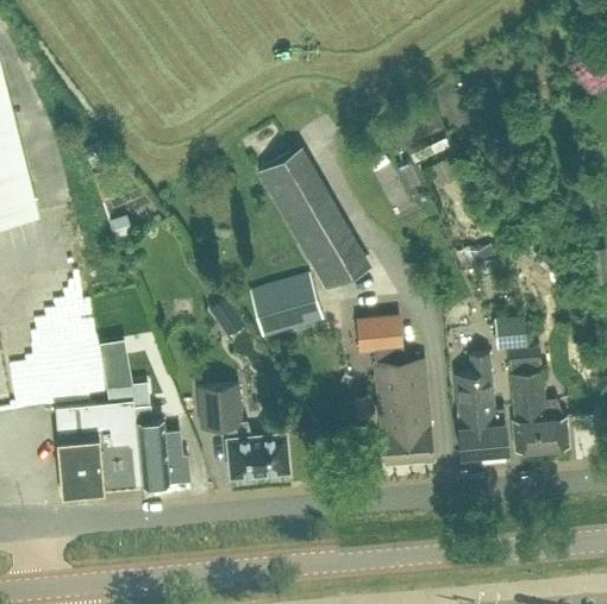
[(0,63),(0,224),(38,214),(0,63)]
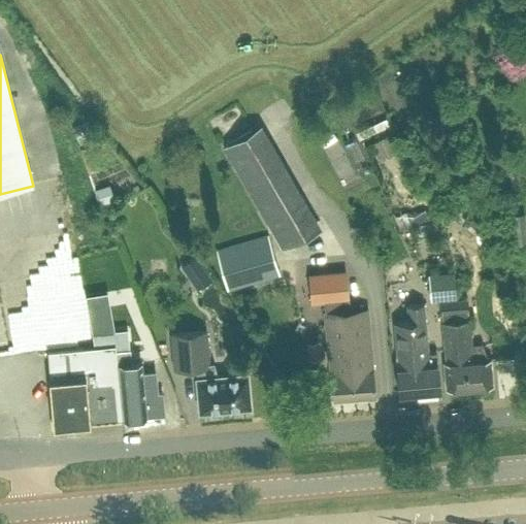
[(398,85),(408,91),(416,77),(405,71),(398,85)]
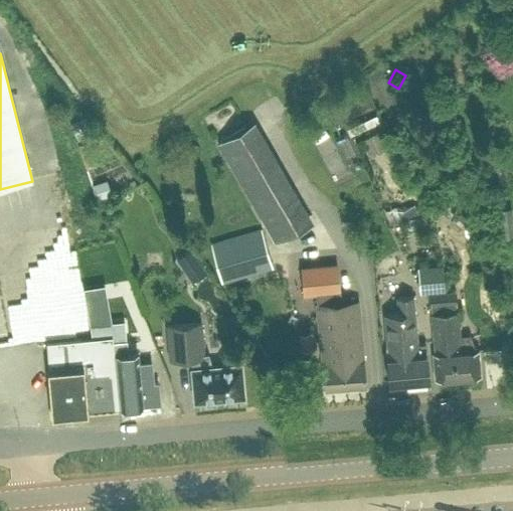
[(397,125),(413,124),(412,110),(396,111),(397,125)]
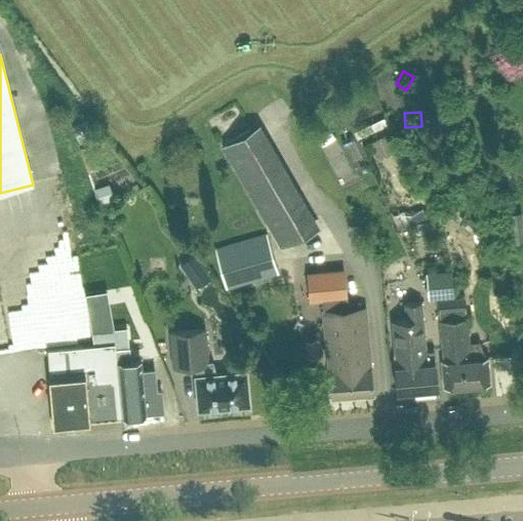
[(387,136),(370,144),(378,163),(395,156),(387,136)]
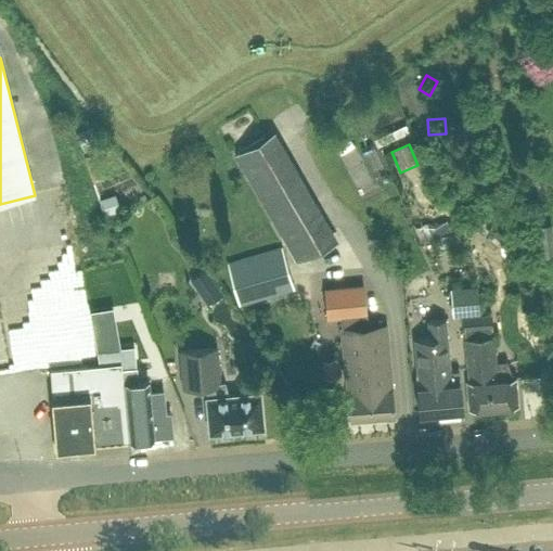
[(282,250),(229,264),(241,309),(295,294),(282,250)]
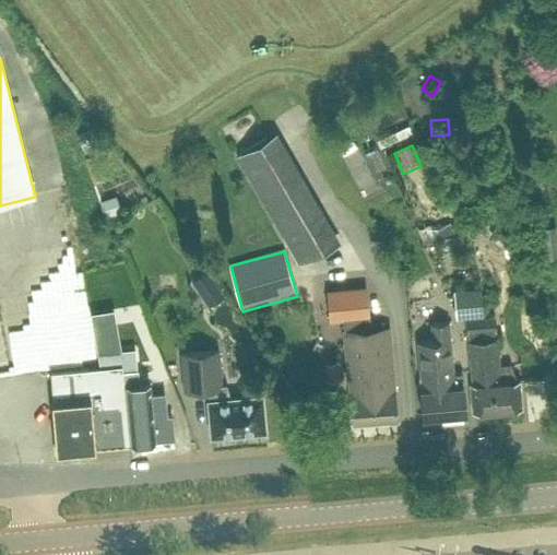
[(222,298),(210,280),(196,290),(208,308),(222,298)]
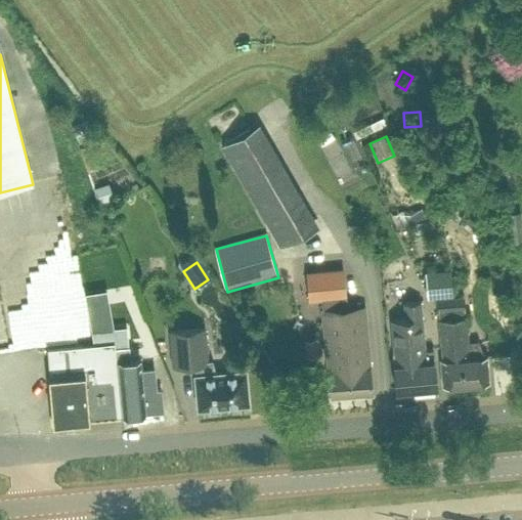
[(345,271),(307,275),(310,303),(348,300),(345,271)]
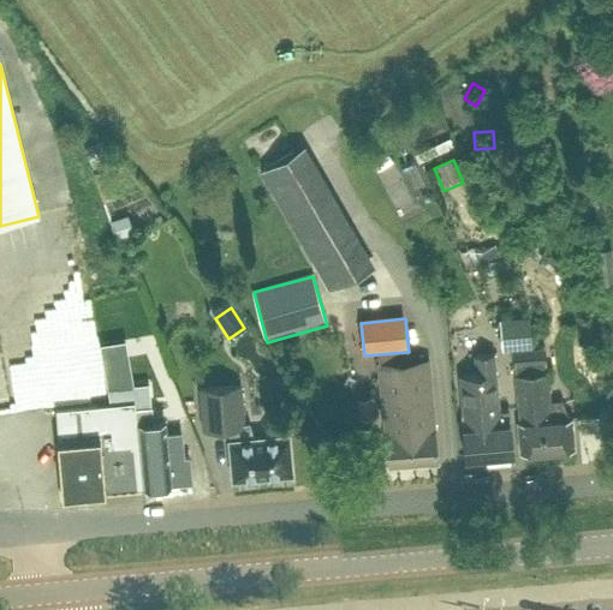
[(530,321),(500,323),(503,354),(533,352),(530,321)]
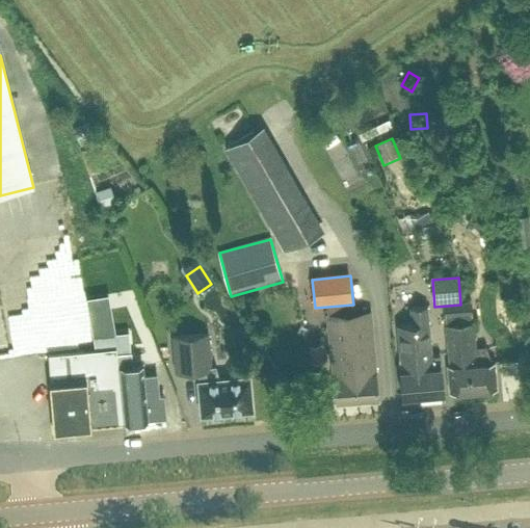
[(472,305),(446,308),(447,321),(473,318),(472,305)]
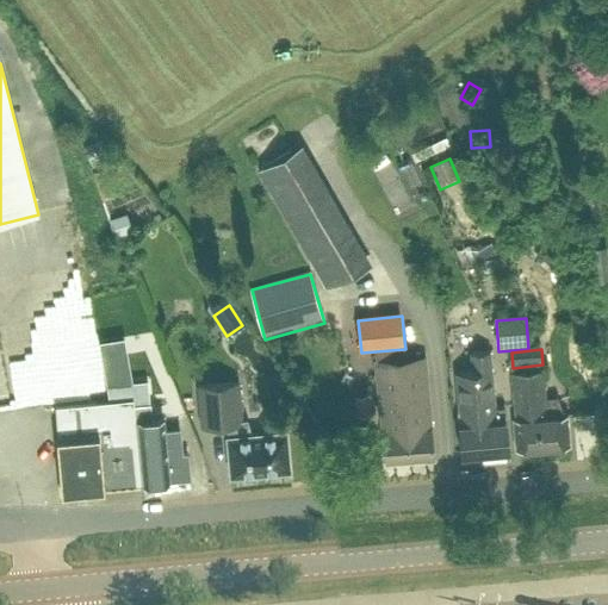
[(475,373),(457,375),(461,426),(459,426),(463,456),(485,454),(509,453),(506,410),(495,411),(489,354),(472,355),(475,373)]
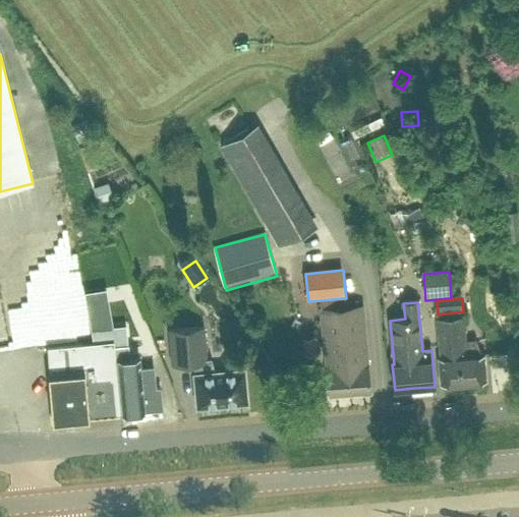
[(343,309),(323,311),(330,395),(350,393),(370,391),(363,308),(343,309)]
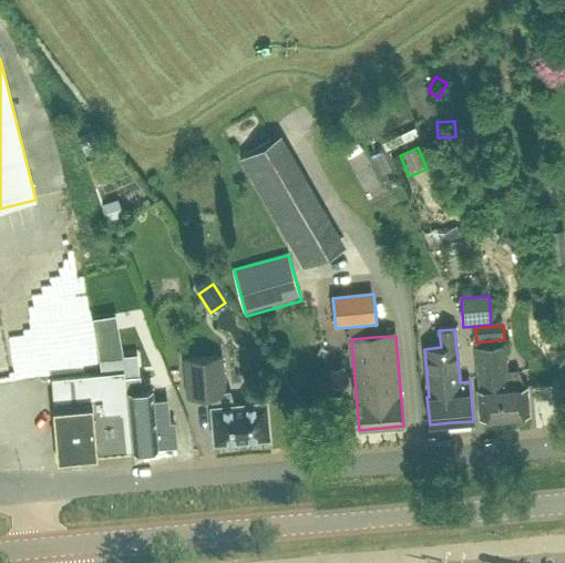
[(481,420),(528,416),(526,388),(525,388),(519,371),(507,372),(505,346),(475,349),(480,392),(479,392),(481,420)]
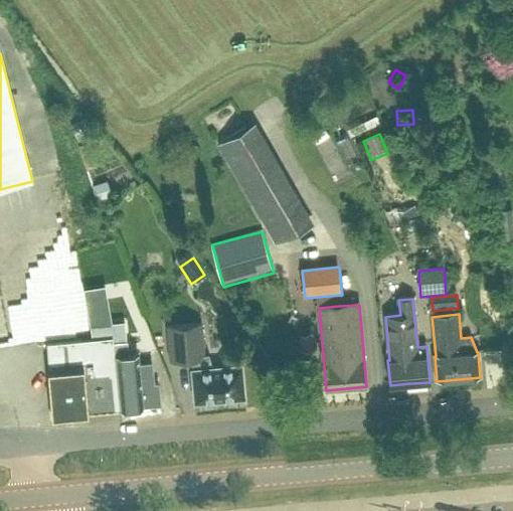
[(115,340),(121,410),(161,406),(159,386),(155,386),(153,366),(140,367),(139,356),(127,357),(126,345),(147,343),(145,319),(113,322),(114,340),(115,340)]
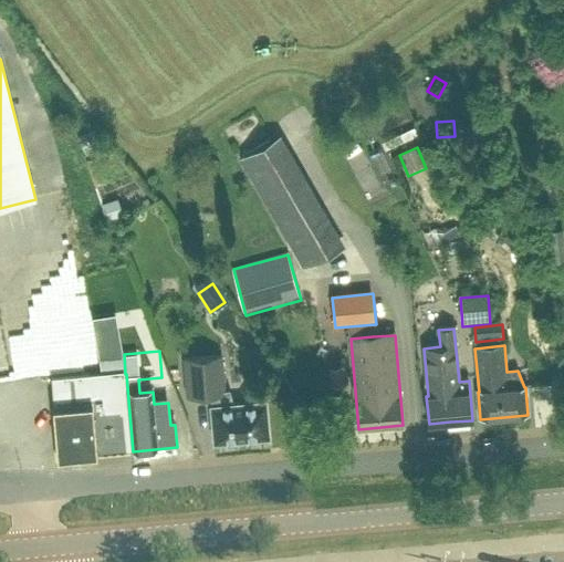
[(267,439),(270,439),(270,436),(269,436),(265,406),(267,406),(267,403),(263,403),(263,404),(232,407),(229,394),(226,395),(222,358),(185,361),(188,398),(213,397),(215,408),(211,408),(211,410),(212,410),(215,441),(215,445),(218,444),(267,439)]
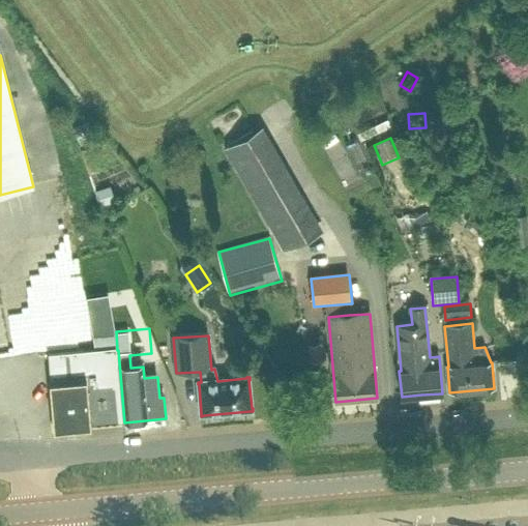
[(321,361),(320,346),(310,347),(311,362),(321,361)]
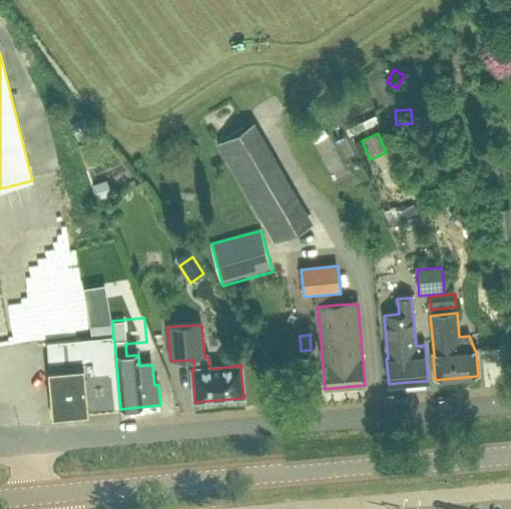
[(75,341),(47,344),(49,371),(50,371),(54,416),(120,410),(120,409),(114,339),(113,339),(75,342),(75,341)]
